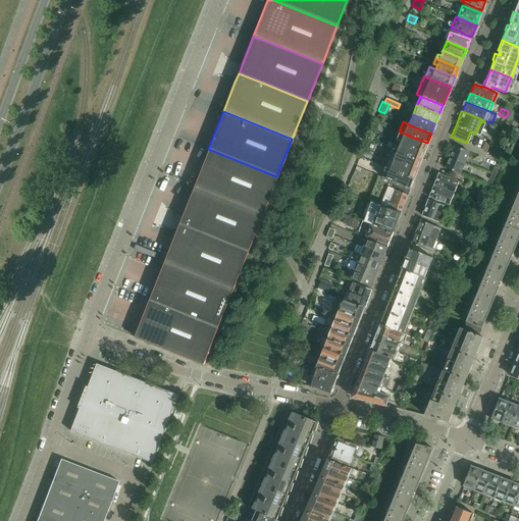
[(419,161),(427,143),(399,132),(398,133),(394,131),(386,147),(392,150),(419,161)]
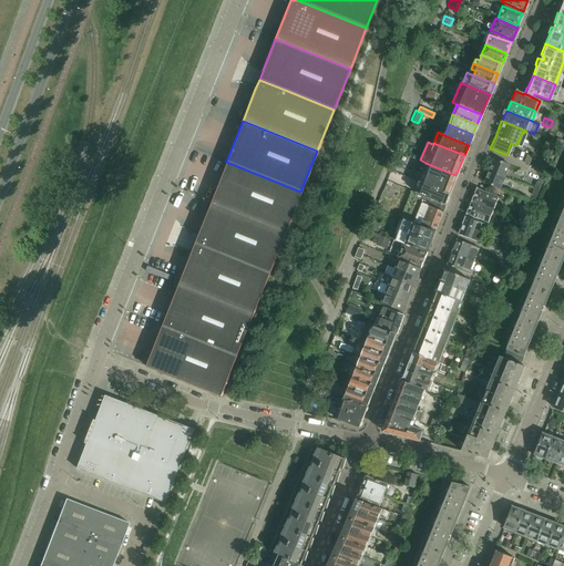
[(491,158),(486,171),(502,176),(508,165),(491,158)]
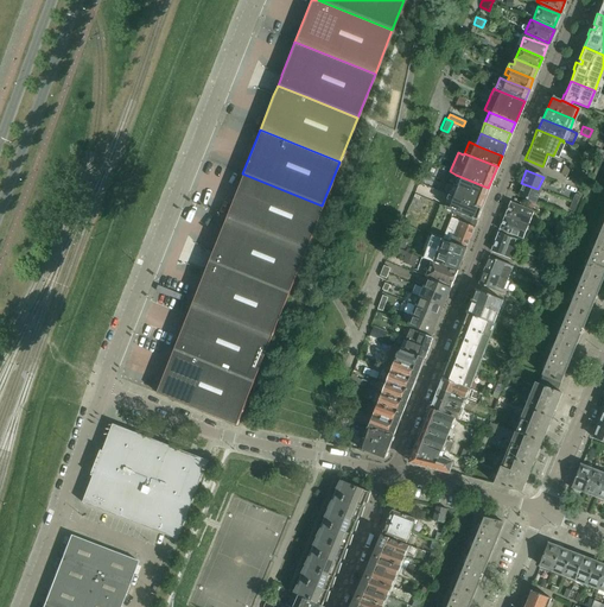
[(305,250),(322,206),(242,174),(224,217),(305,250)]
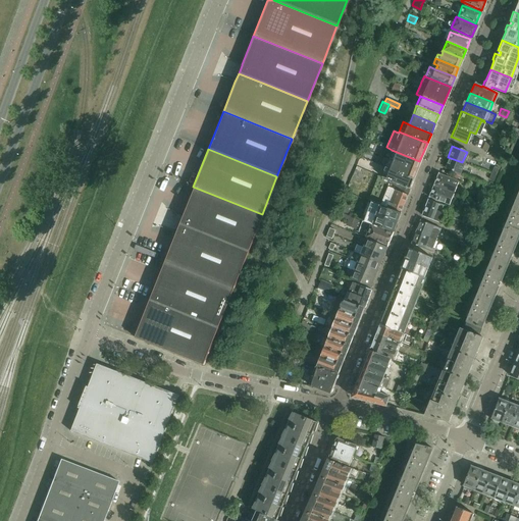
[(419,161),(392,150),(387,159),(415,170),(419,161)]
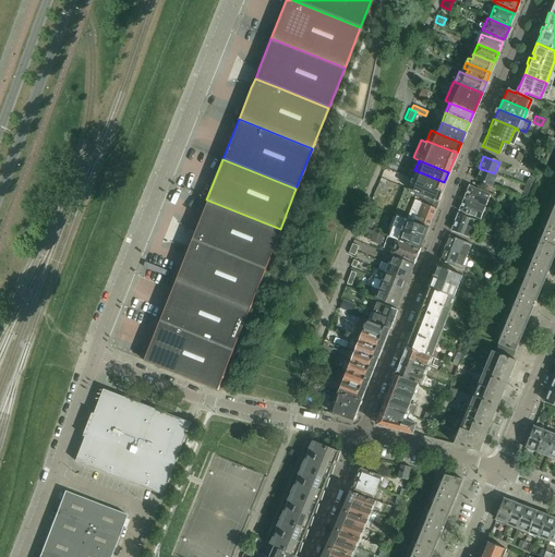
[(494,173),(479,168),(474,179),(490,185),(494,173)]
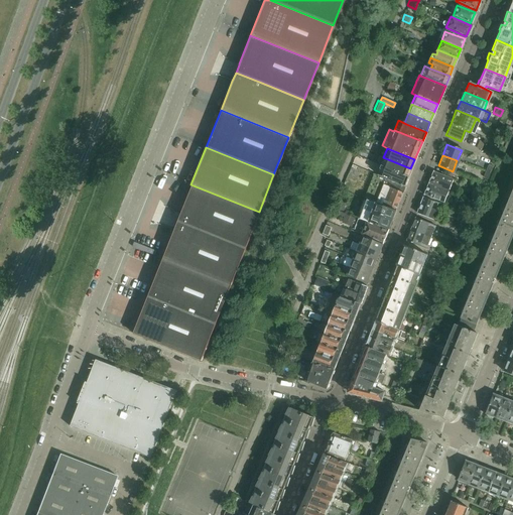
[(410,168),(383,157),(380,166),(407,177),(410,168)]
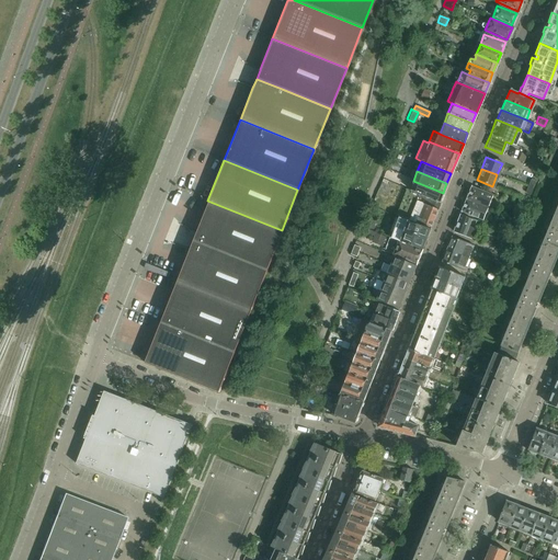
[(443,193),(413,181),(409,191),(439,203),(443,193)]
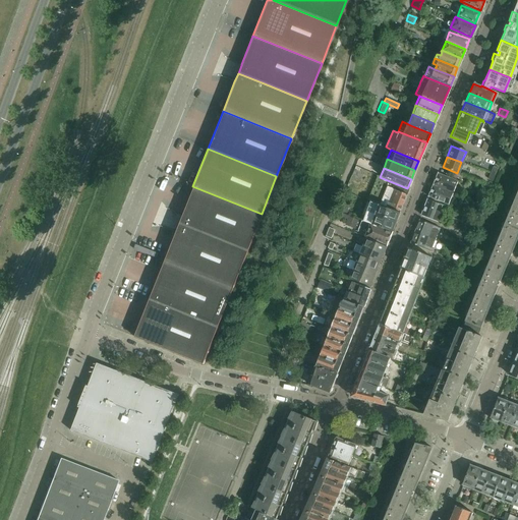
[(436,172),(430,184),(452,192),(456,180),(436,172)]
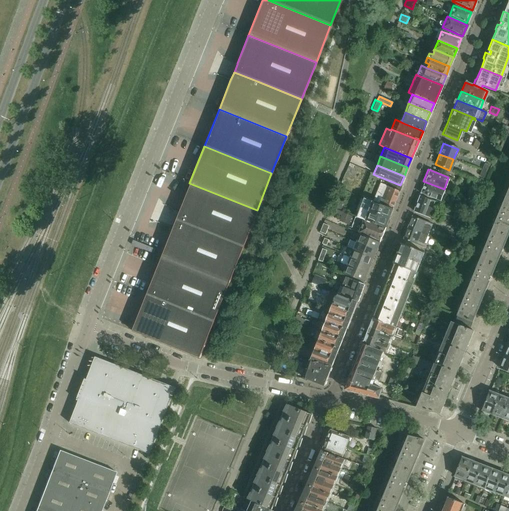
[(471,180),(468,186),(479,190),(481,184),(471,180)]
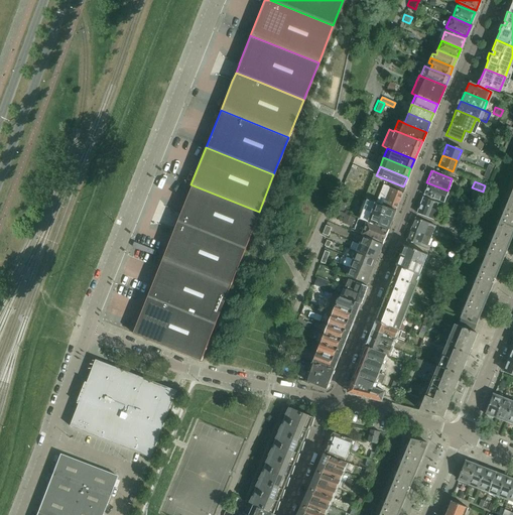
[(447,190),(426,182),(422,195),(442,203),(445,195),(447,196),(450,191),(447,190)]
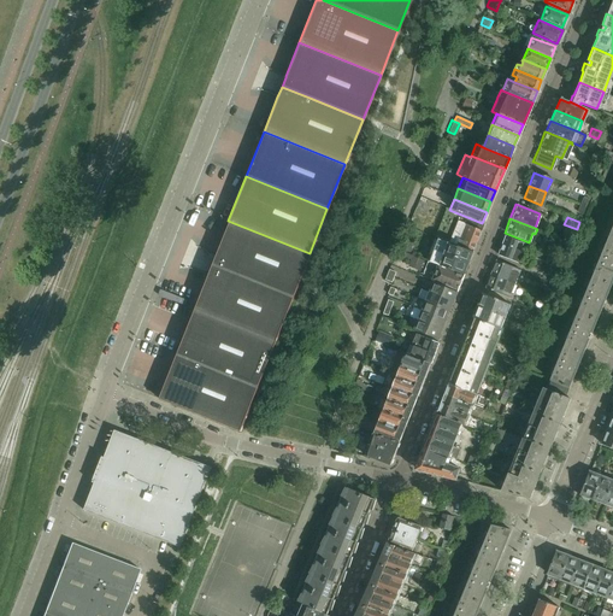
[(292,298),(310,253),(228,221),(214,254),(211,265),(239,276),(292,298)]
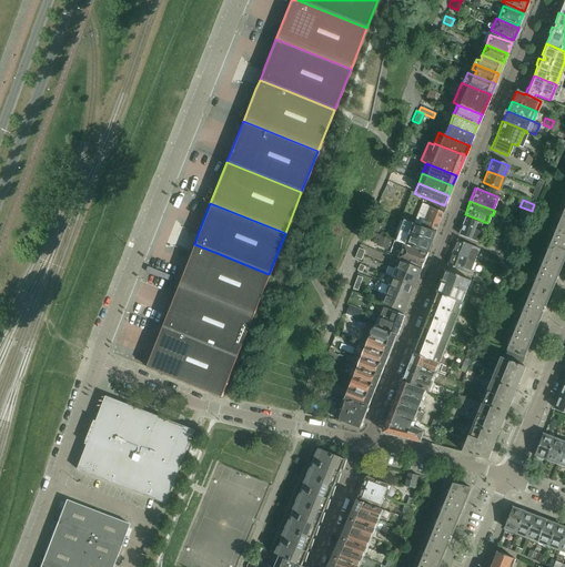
[(421,203),(413,223),(434,232),(442,212),(421,203)]
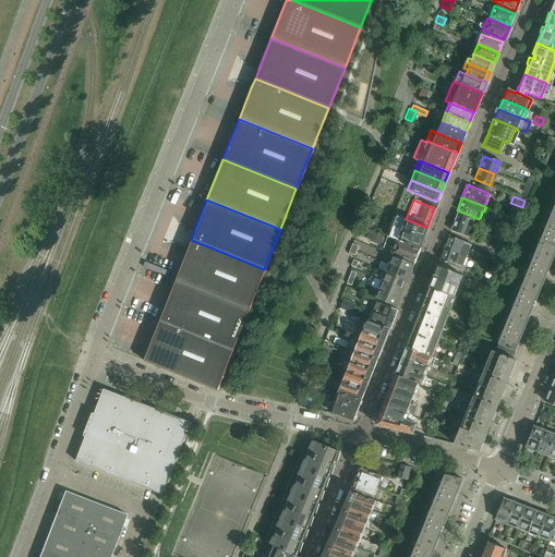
[(456,213),(449,230),(470,239),(473,231),(475,232),(477,229),(466,225),(468,218),(456,213)]
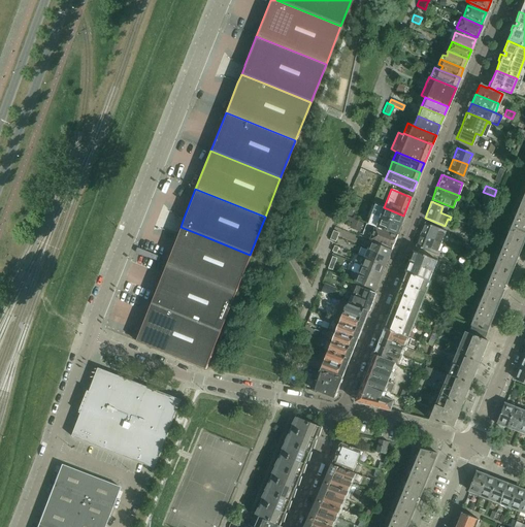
[(396,234),(403,216),(384,207),(375,203),(368,223),(373,225),(396,234)]
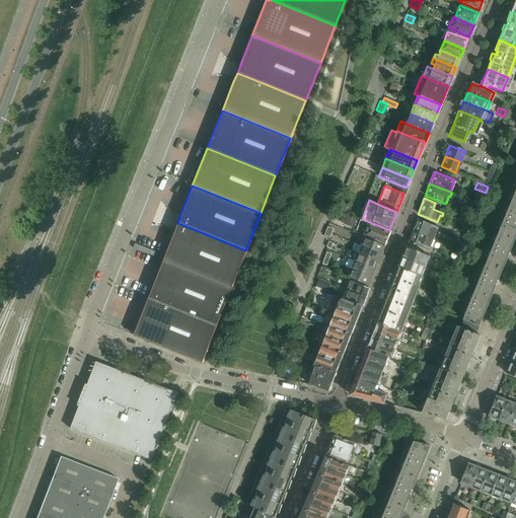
[(515,205),(510,203),(504,217),(498,232),(513,238),(515,230),(515,205)]
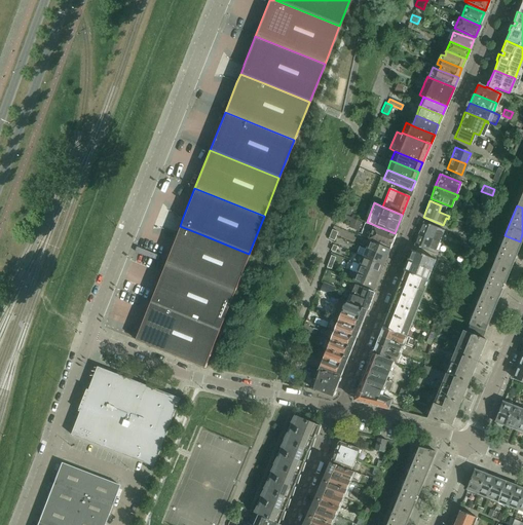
[(347,226),(358,230),(361,221),(350,217),(347,226)]
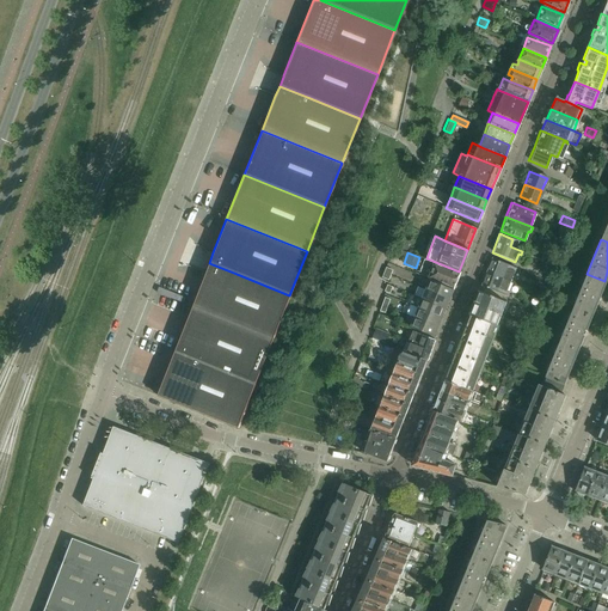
[(540,272),(541,272),(554,276),(560,261),(547,255),(540,272)]
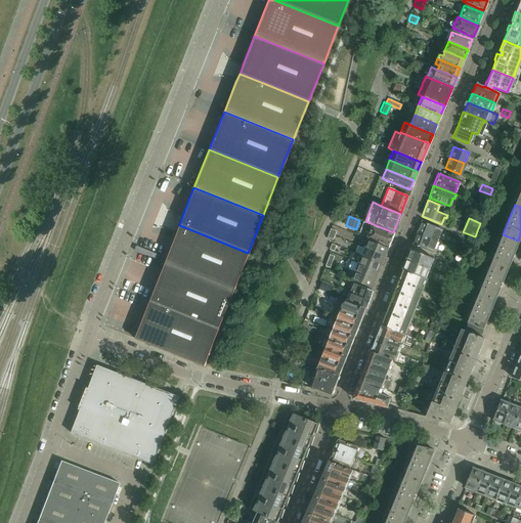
[(420,221),(416,232),(436,241),(441,229),(420,221)]
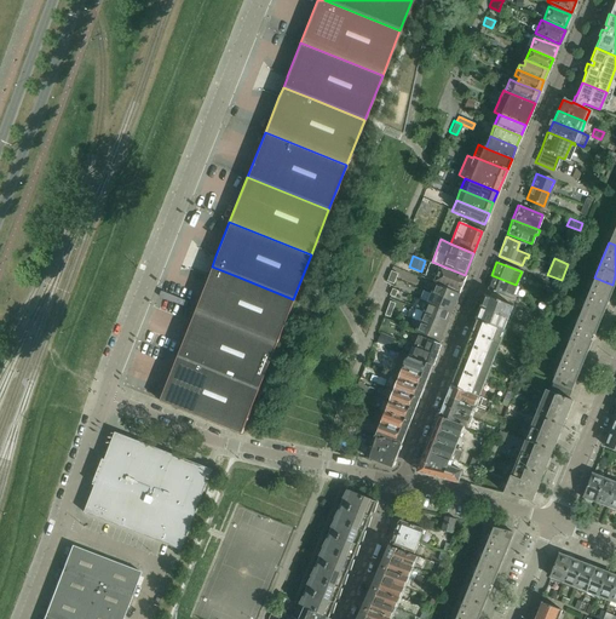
[(458,293),(465,275),(438,264),(433,276),(431,282),(458,293)]
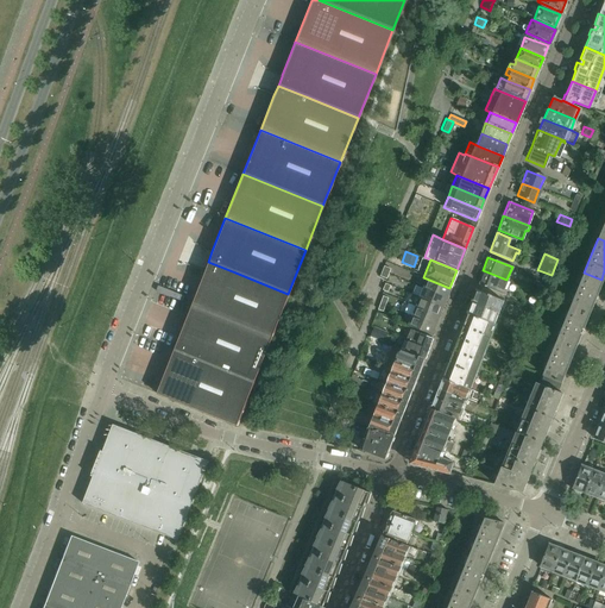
[(270,338),(288,294),(235,273),(208,262),(203,271),(190,306),(270,338)]
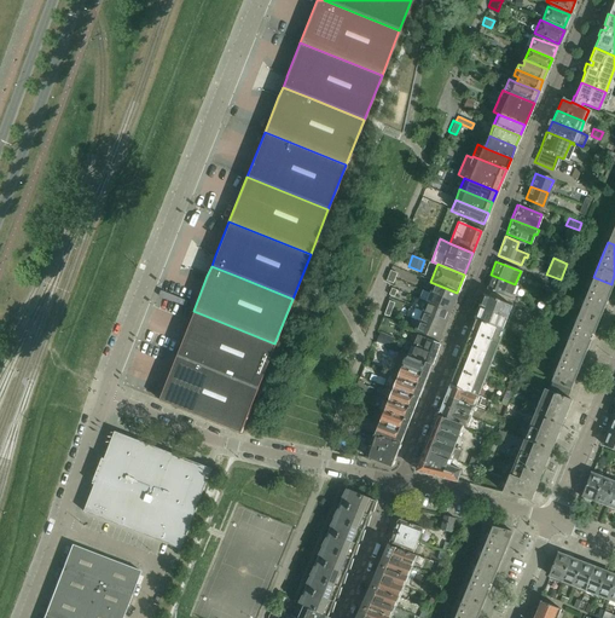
[(491,275),(485,288),(510,298),(515,284),(491,275)]
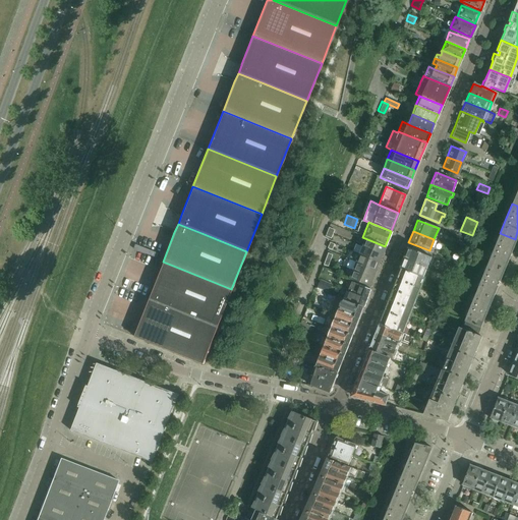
[(464,232),(461,239),(467,241),(470,234),(464,232)]
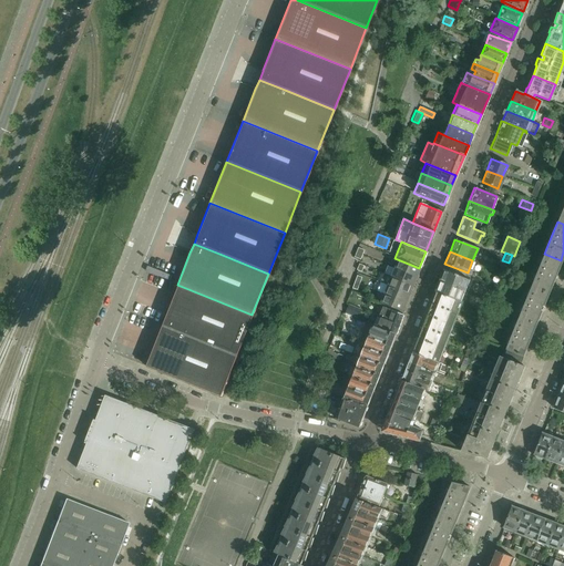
[(544,254),(540,266),(531,285),(547,292),(561,260),(544,254)]
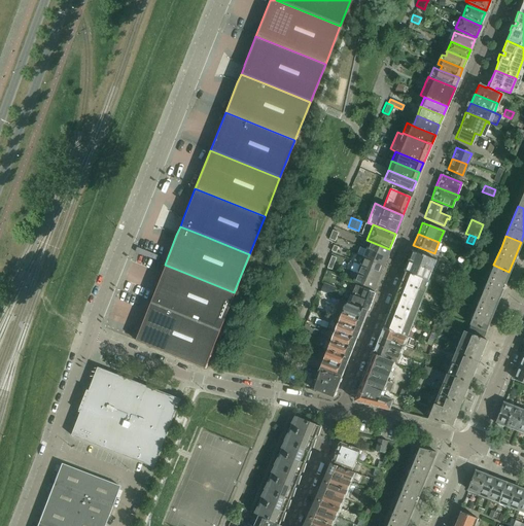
[(389,249),(369,241),(364,249),(386,257),(389,249)]
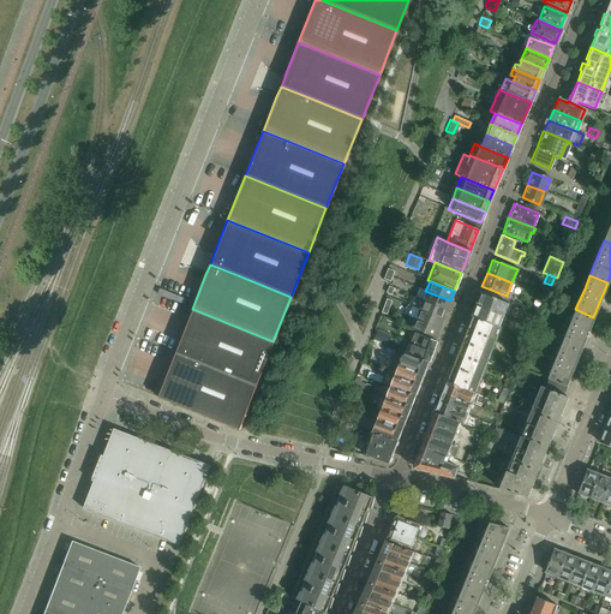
[(450,300),(425,291),(421,300),(445,310),(450,300)]
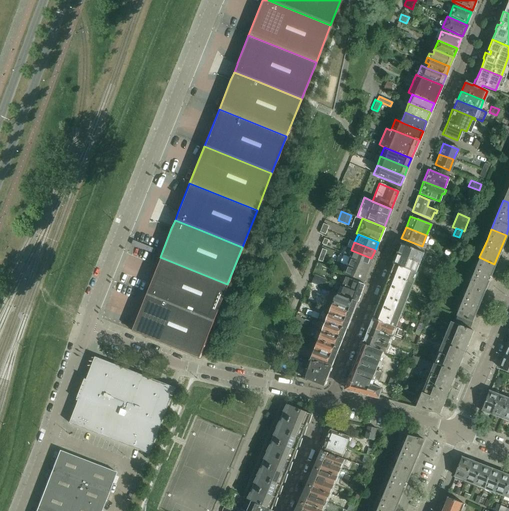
[(423,253),(399,244),(396,253),(421,263),(422,260),(420,259),(423,253)]
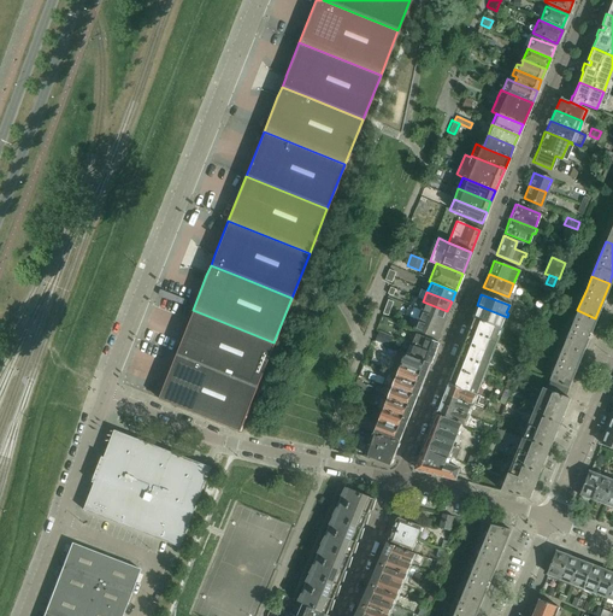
[(447,311),(423,301),(419,310),(443,321),(447,311)]
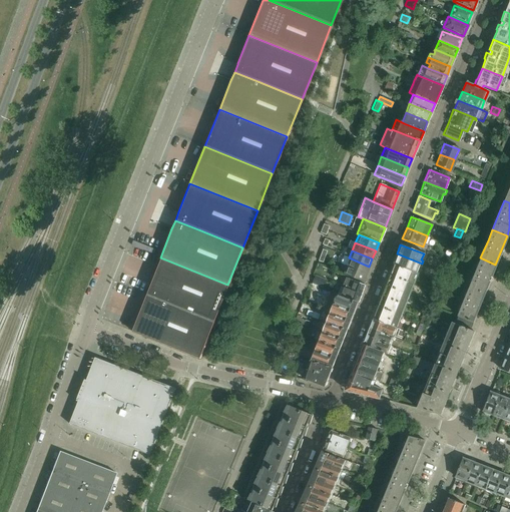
[(422,264),(397,253),(393,264),(413,272),(416,273),(419,266),(421,267),(422,264)]
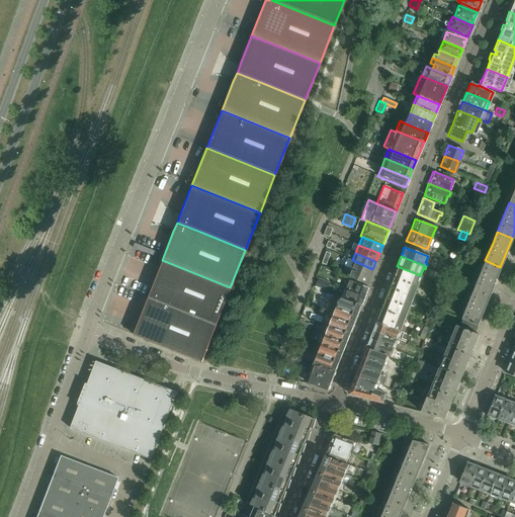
[(215,325),(230,287),(162,260),(147,296),(215,325)]
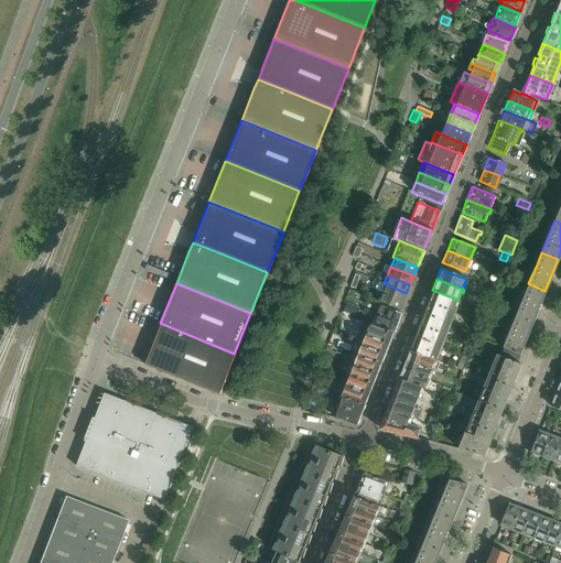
[(406,293),(384,283),(380,292),(402,301),(406,293)]
